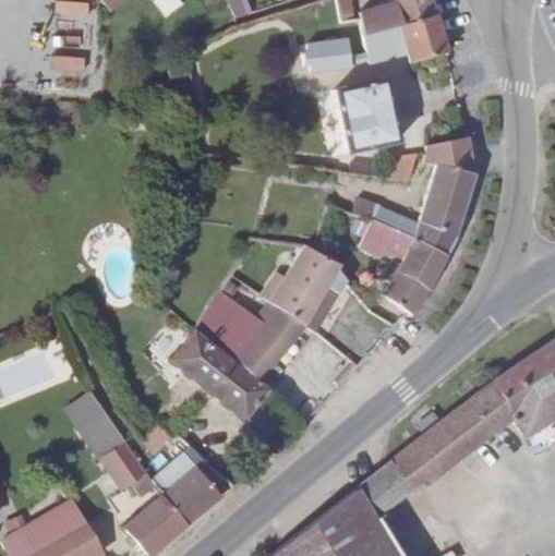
[(104,0),(112,11),(125,0),(104,0)]
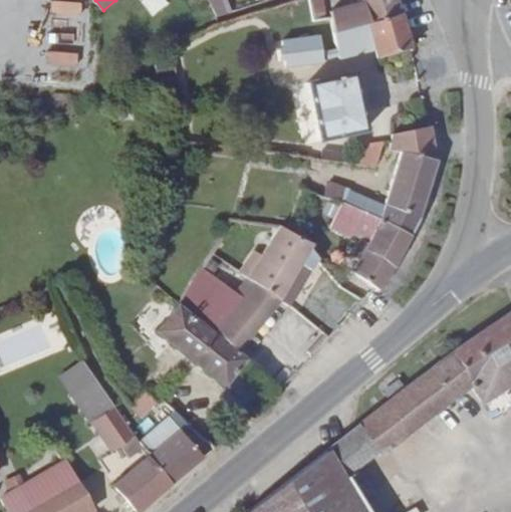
[(294,0),(298,26),(316,22),(315,19),(327,17),(324,0),(294,0)]
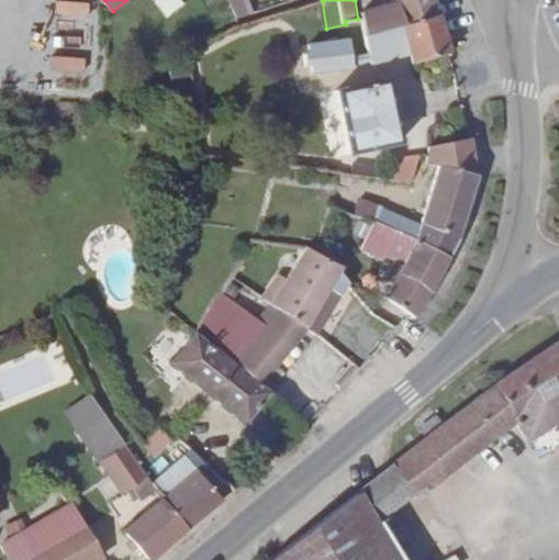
[(398,0),(399,1),(405,24),(442,12),(437,0),(398,0)]
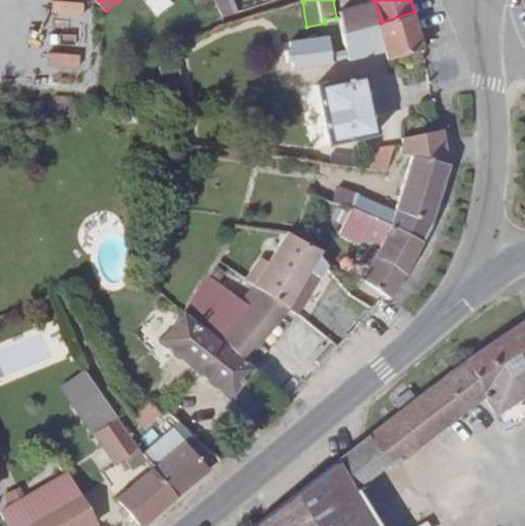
[(381,23),(374,1),(341,10),(342,15),(345,31),(345,32),(381,23)]
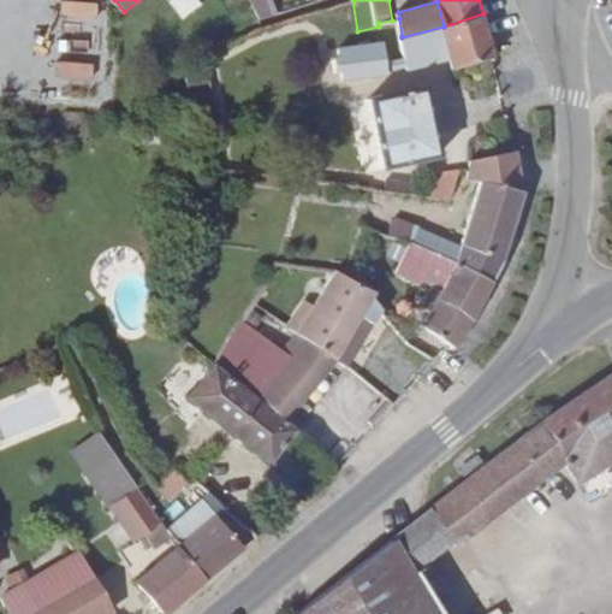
[(274,15),(269,5),(259,10),(262,18),(274,15)]
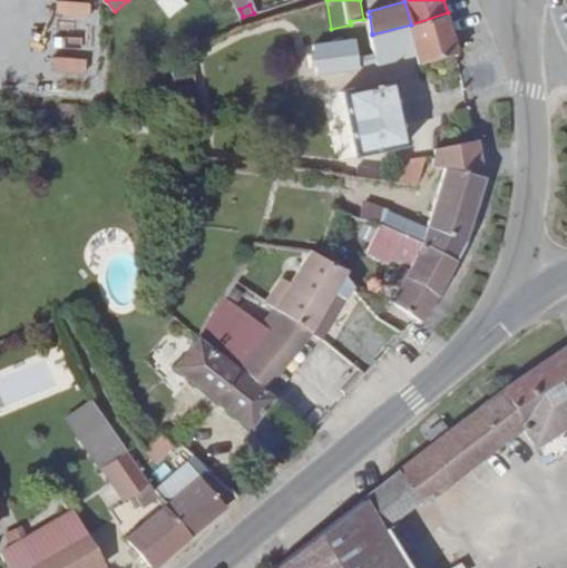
[(421,62),(459,52),(452,27),(448,12),(411,25),(419,54),(421,62)]
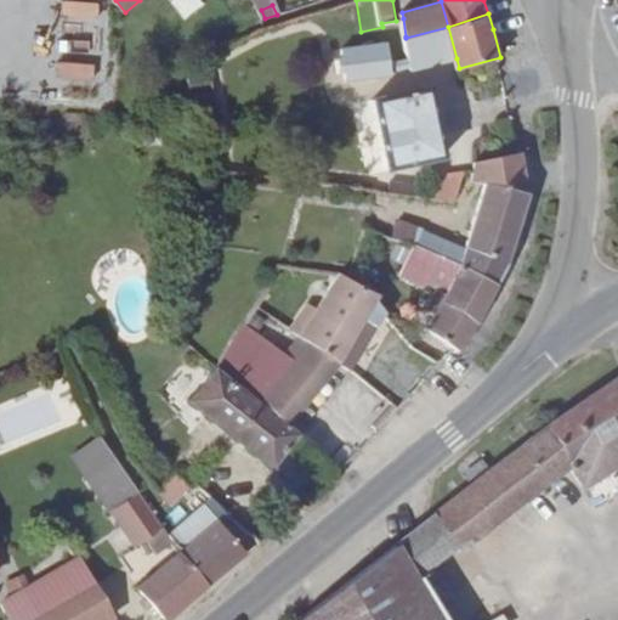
[(383,27),(384,39),(406,37),(403,18),(396,21),(381,23),(383,27)]
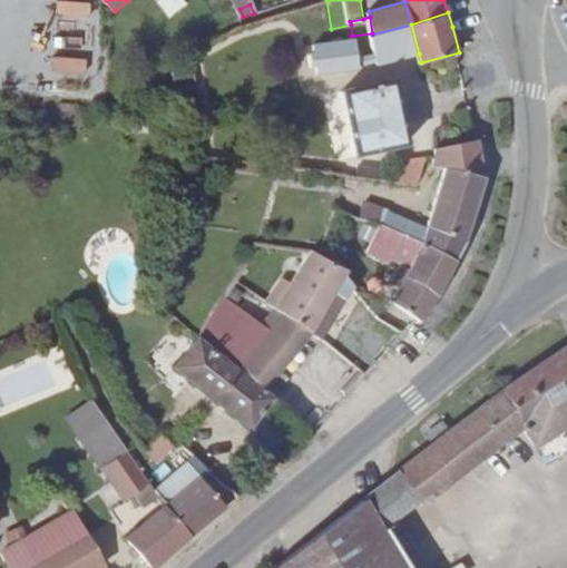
[(411,25),(372,35),(372,37),(374,46),(379,62),(419,54),(411,25)]
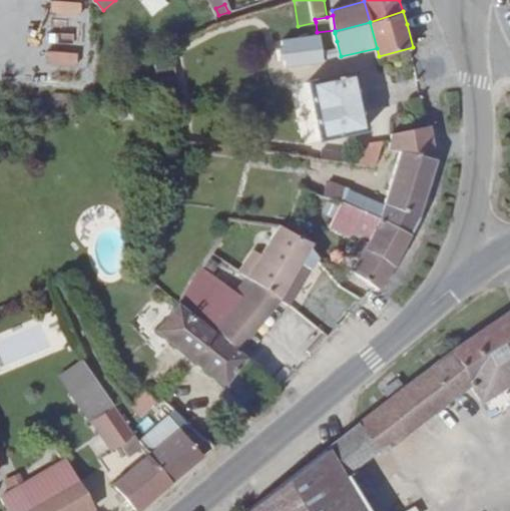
[(318,37),(320,45),(337,41),(335,33),(318,37)]
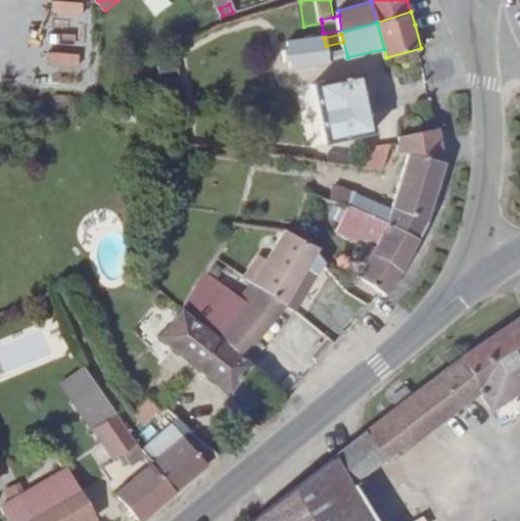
[(324,126),(327,141),(375,132),(362,74),(315,83),(320,106),(324,126)]
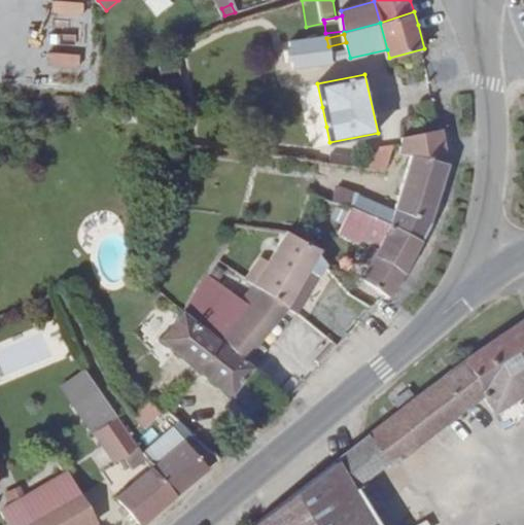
[(310,130),(326,127),(322,107),(306,110),(310,130)]
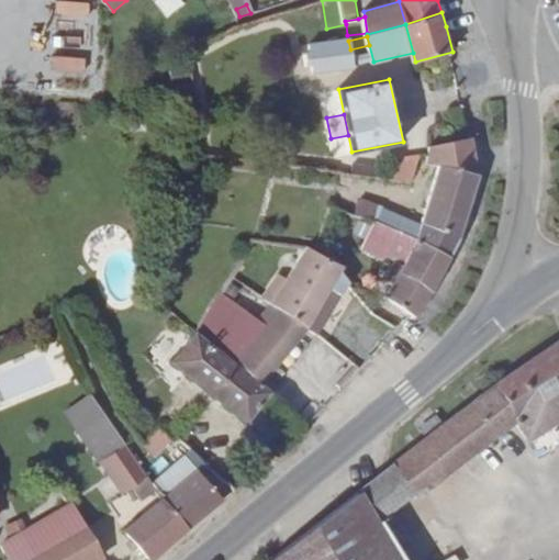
[(442,166),(479,175),(478,165),(472,136),(431,145),(428,163),(442,166)]
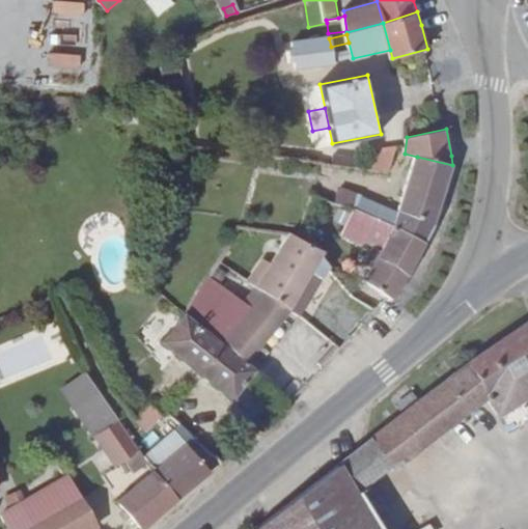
[(368,149),(367,169),(390,172),(398,146),(368,149)]
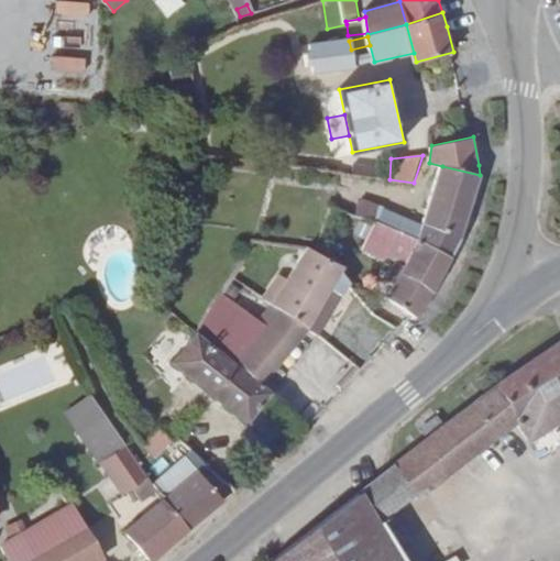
[(355,163),(354,174),(381,178),(383,166),(355,163)]
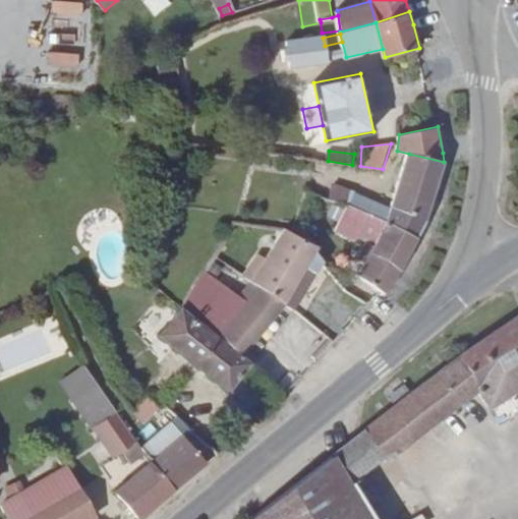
[(392,208),(388,220),(417,237),(425,221),(437,183),(444,162),(409,154),(392,208)]
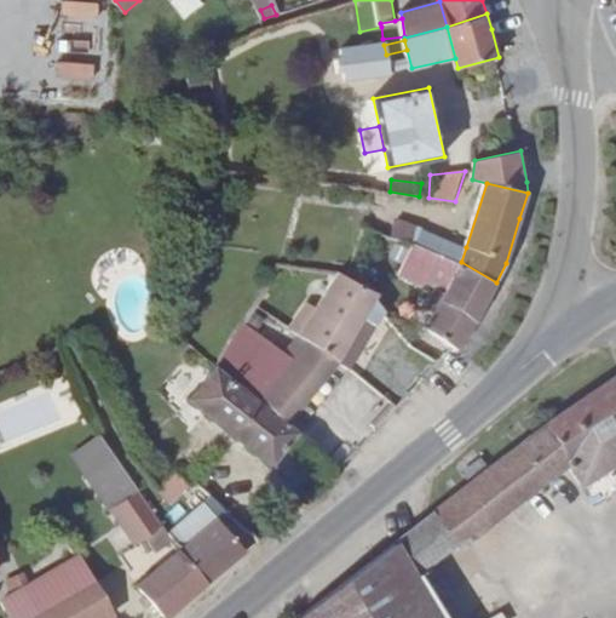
[(418,244),(424,229),(398,219),(392,235),(415,242),(418,244)]
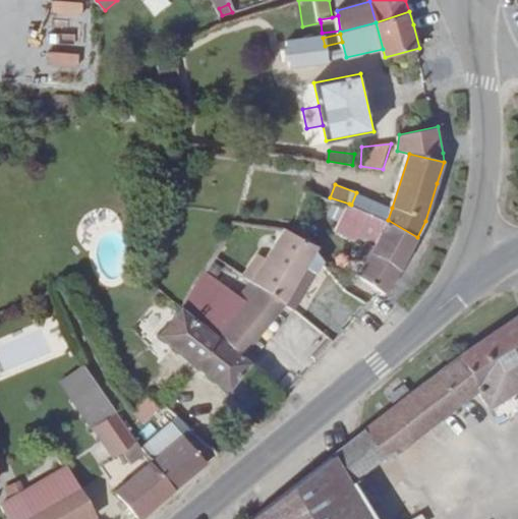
[(351,205),(388,220),(392,208),(356,192),(351,205)]
